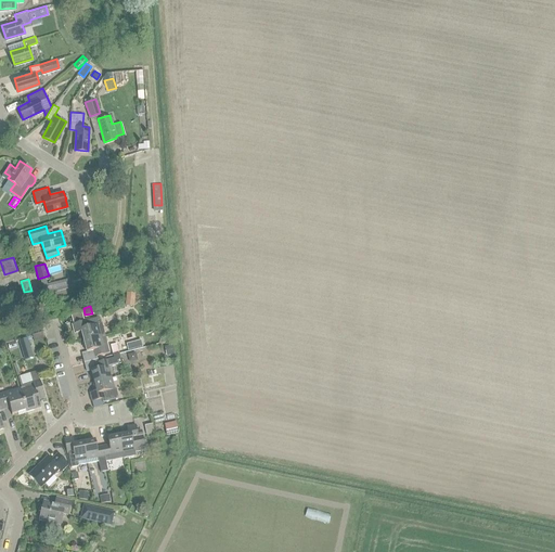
[(99,321),(98,316),(72,322),(74,331),(81,330),(84,338),(104,333),(101,321),(99,321)]
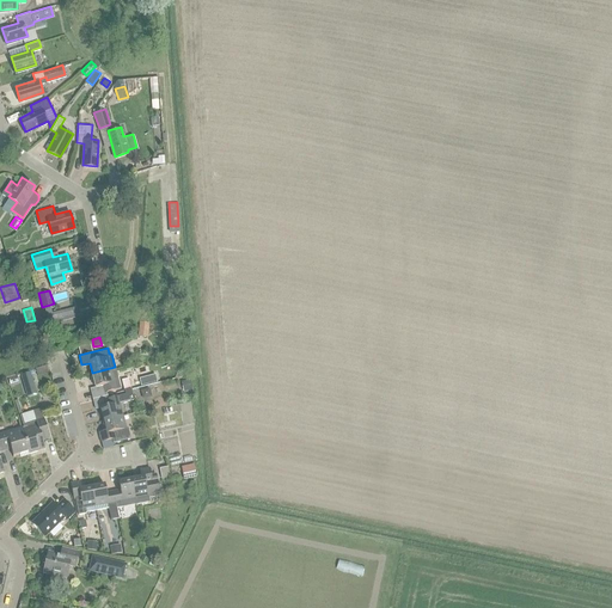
[(35,366),(37,373),(48,369),(46,363),(35,366)]
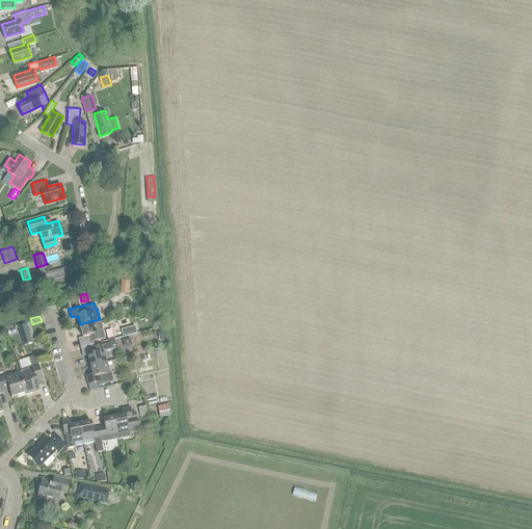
[(100,319),(80,324),(82,336),(89,334),(90,339),(104,336),(100,319)]
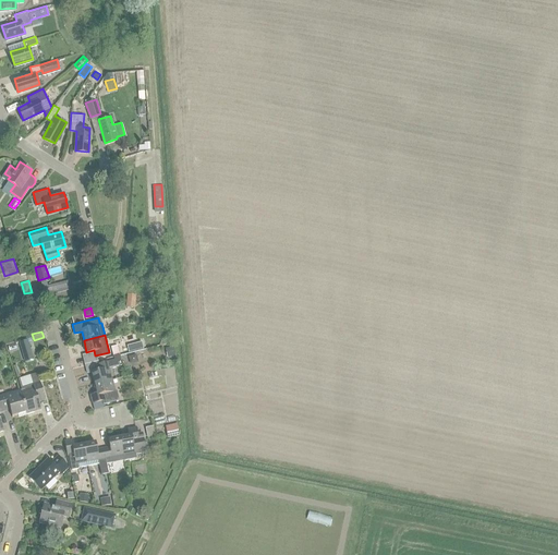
[(29,345),(27,337),(19,340),(22,348),(29,345)]
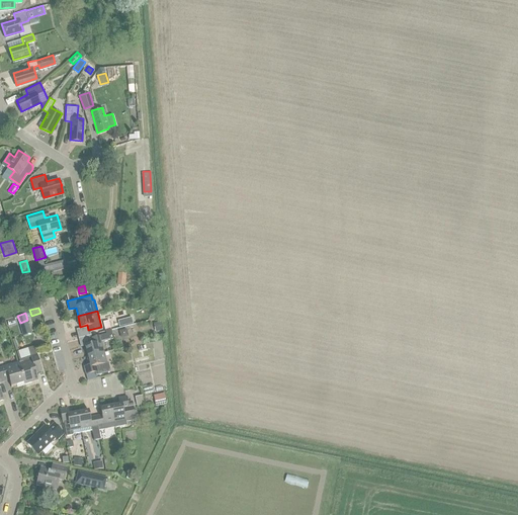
[(120,323),(134,320),(133,314),(119,317),(120,323)]
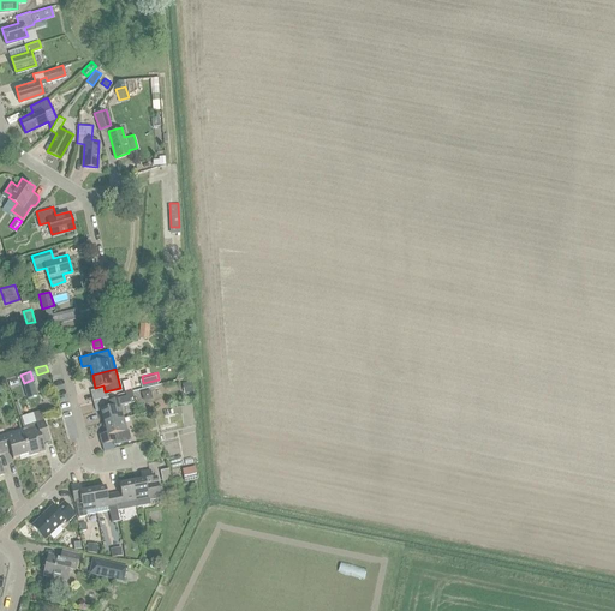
[(121,379),(125,390),(132,388),(130,377),(121,379)]
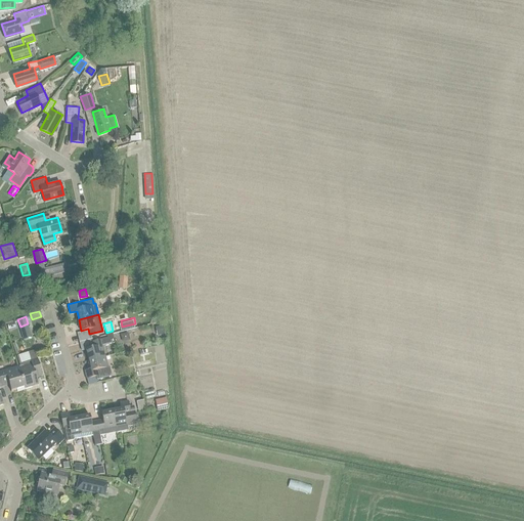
[(164,332),(162,322),(155,324),(157,333),(164,332)]
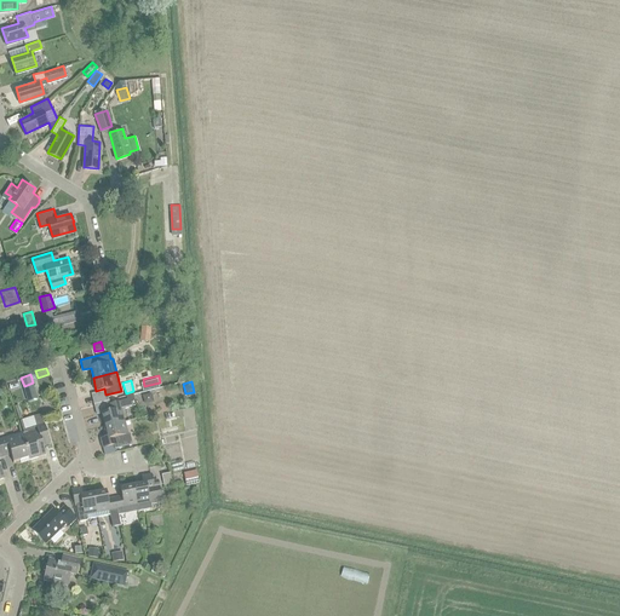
[(124,419),(121,407),(136,403),(133,392),(126,393),(126,397),(97,406),(98,412),(102,412),(105,424),(124,419)]
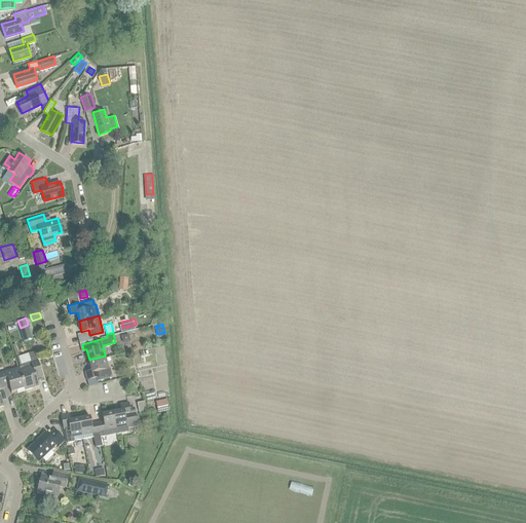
[(86,378),(100,375),(99,369),(108,367),(105,356),(89,360),(91,369),(84,370),(86,378)]
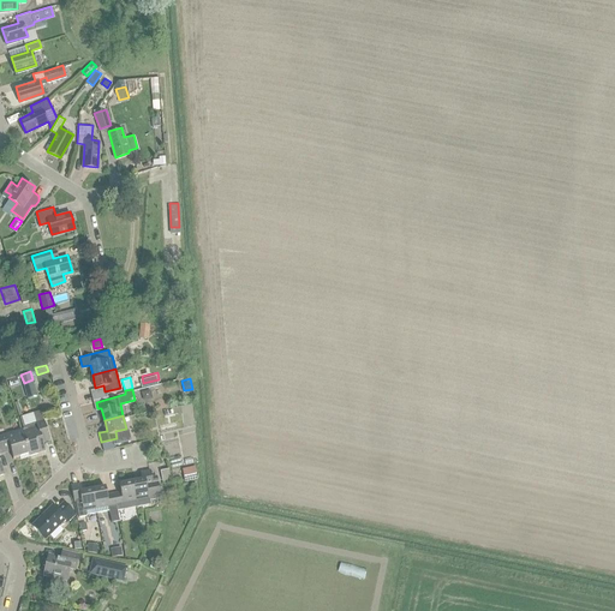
[(29,454),(45,449),(42,441),(49,438),(43,418),(35,420),(37,425),(22,430),(29,454)]
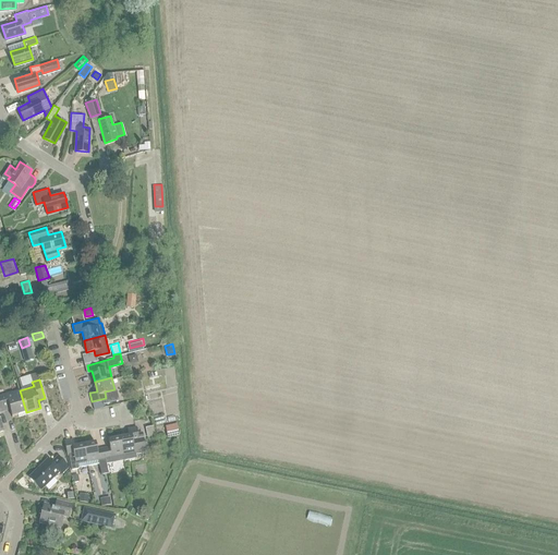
[(26,412),(20,390),(20,388),(11,390),(0,393),(0,397),(3,409),(10,407),(12,414),(25,410),(26,412)]
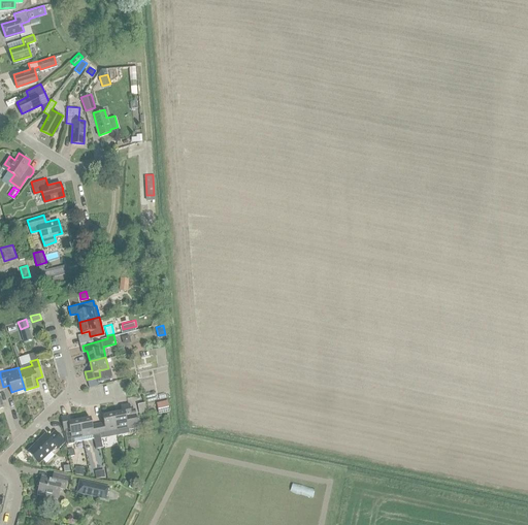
[(167,399),(157,401),(158,407),(168,405),(167,399)]
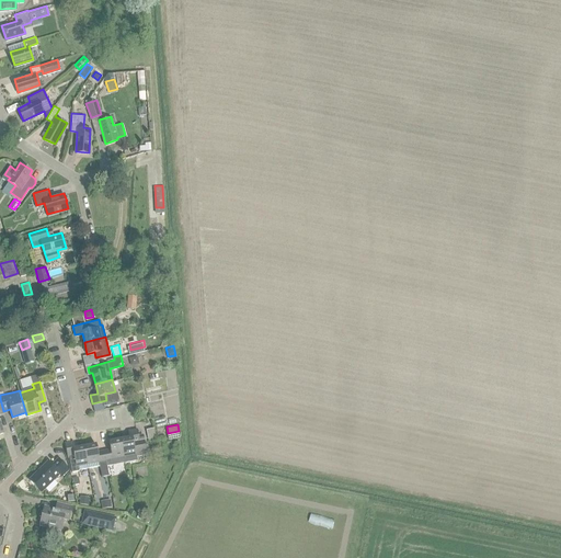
[(146,429),(148,437),(156,436),(153,426),(146,429)]
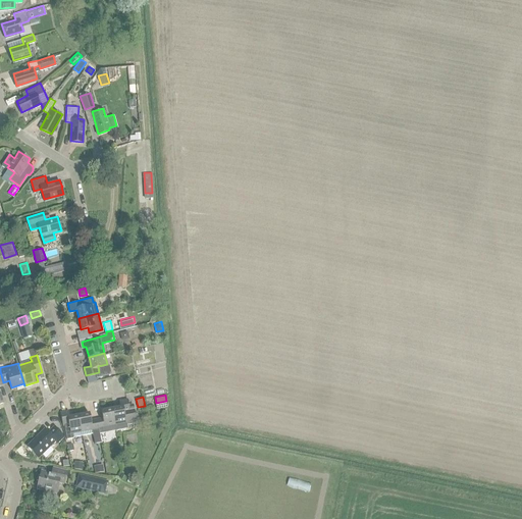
[(133,403),(128,404),(127,398),(119,399),(120,406),(112,407),(115,423),(116,428),(127,426),(126,422),(137,420),(133,403)]
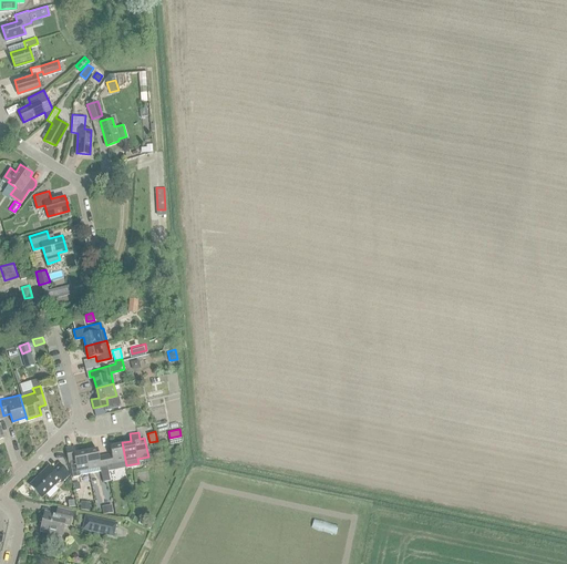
[(113,462),(125,460),(122,442),(110,444),(111,452),(104,453),(107,468),(114,467),(113,462)]
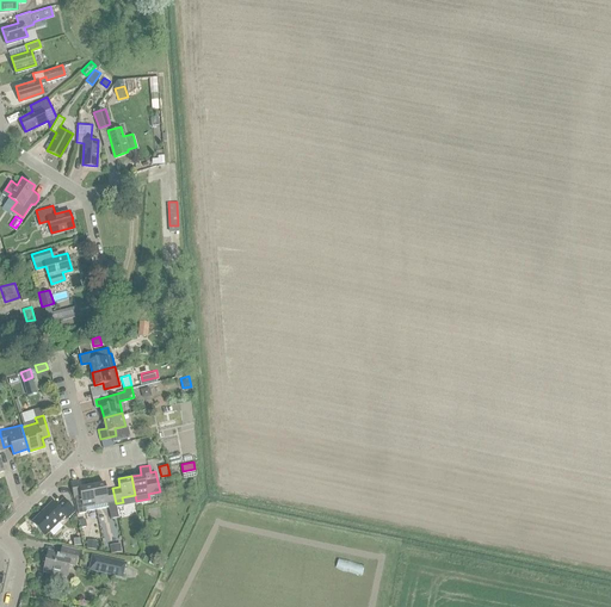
[(96,507),(92,484),(81,485),(80,478),(71,481),(73,496),(75,495),(78,512),(86,511),(86,509),(96,507)]
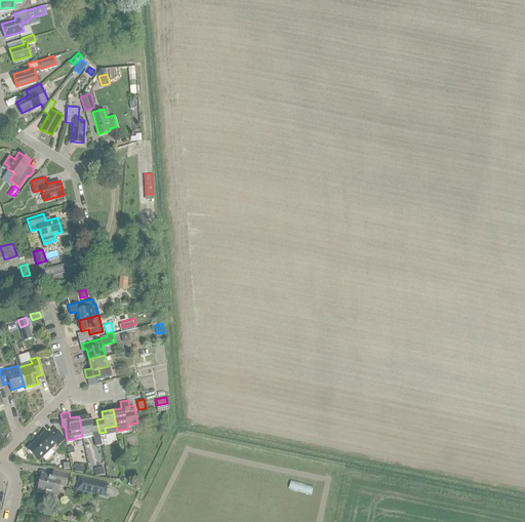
[(99,433),(96,419),(91,420),(89,414),(79,416),(82,436),(99,433)]
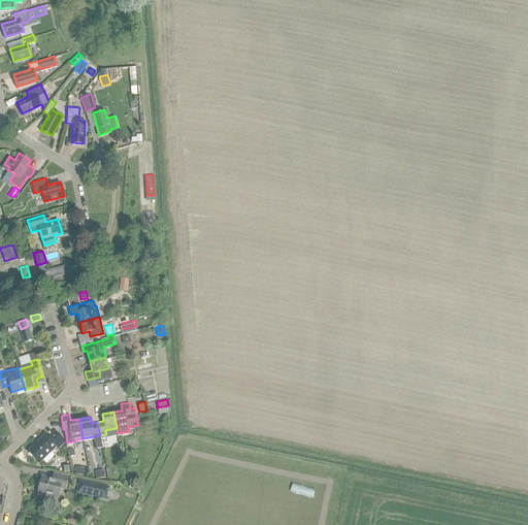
[(64,439),(55,429),(47,435),(44,432),(27,450),(38,461),(56,445),(58,447),(64,439)]
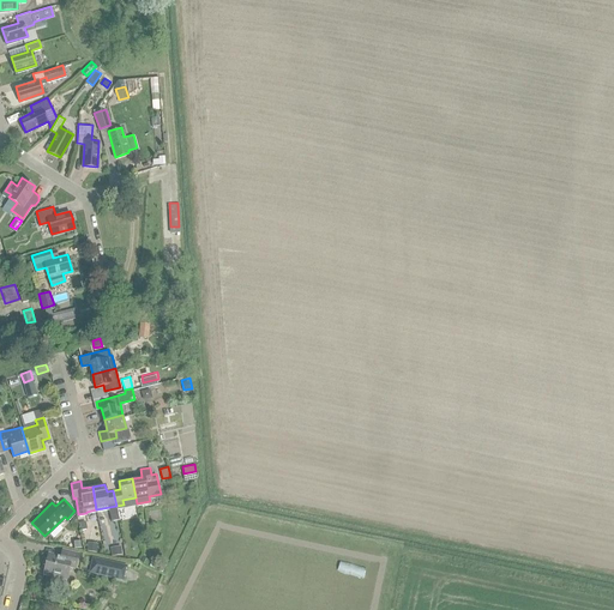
[(86,548),(96,550),(97,542),(88,539),(86,548)]
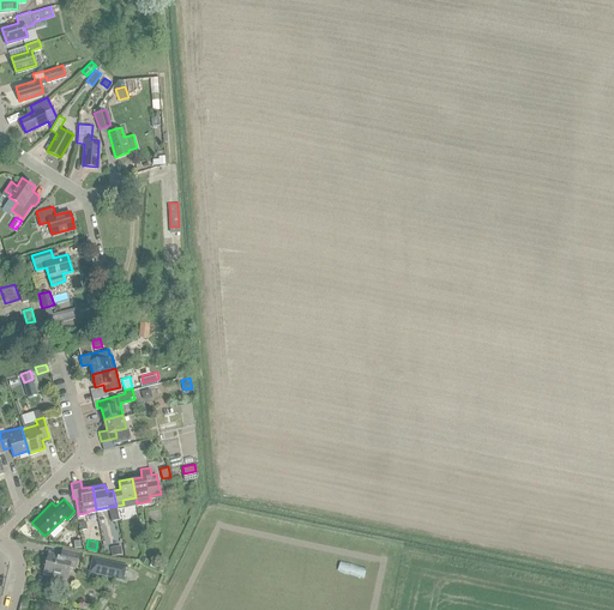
[(70,566),(74,567),(78,551),(62,548),(60,555),(48,553),(43,572),(66,577),(70,566)]
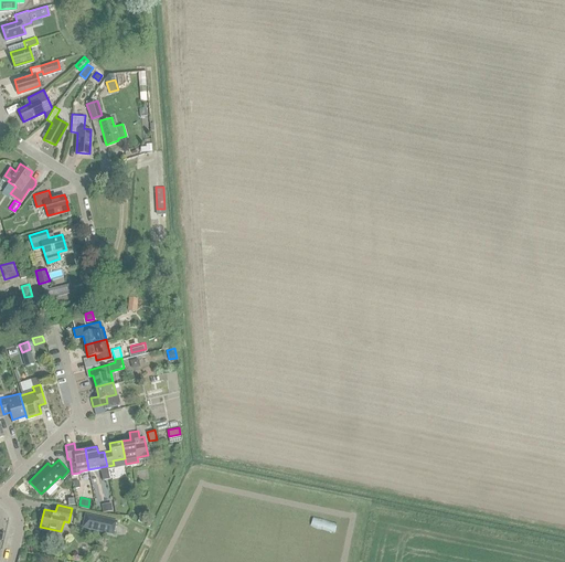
[(82,526),(114,533),(117,519),(85,511),(82,526)]
